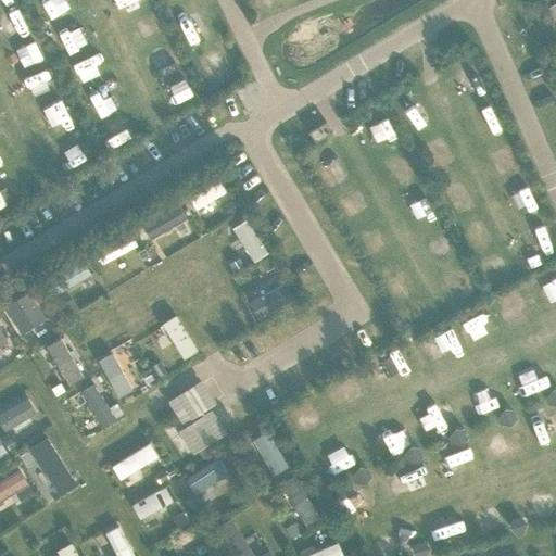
[(332,131),(327,123),(310,133),(316,142),(332,131)]
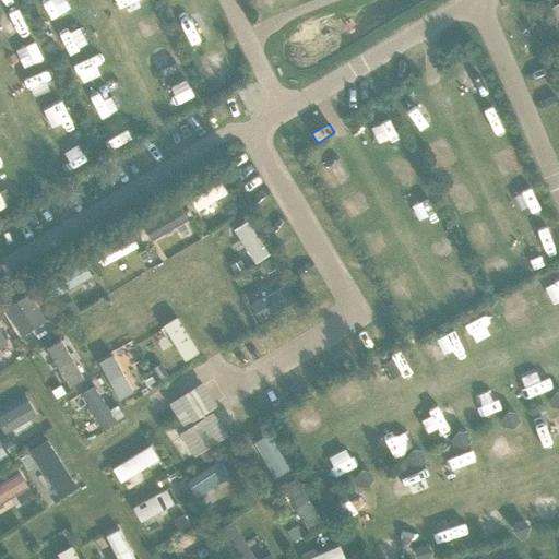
[(198,211),(226,193),(218,180),(190,198),(198,211)]
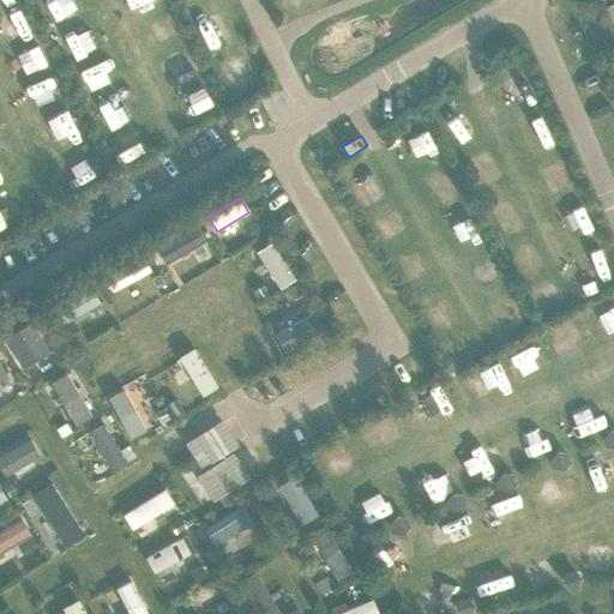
[(252,236),(262,230),(254,220),(246,226),(252,236)]
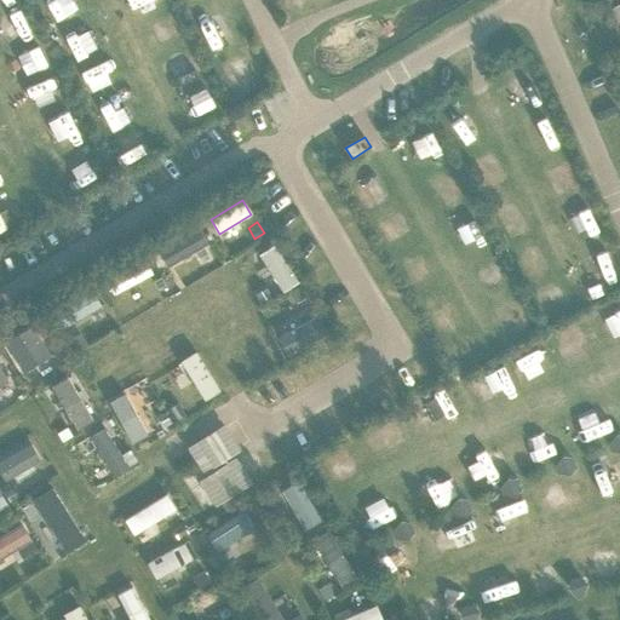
[(167,267),(207,244),(197,229),(159,251),(167,267)]
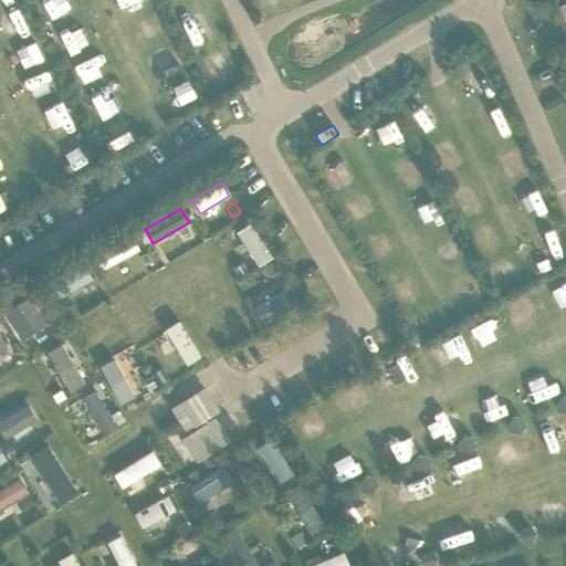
[(105,269),(139,249),(133,237),(97,255),(105,269)]
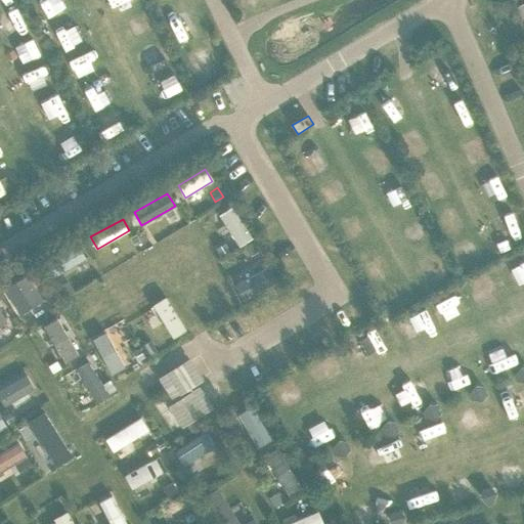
[(135,233),(129,237),(133,245),(139,241),(135,233)]
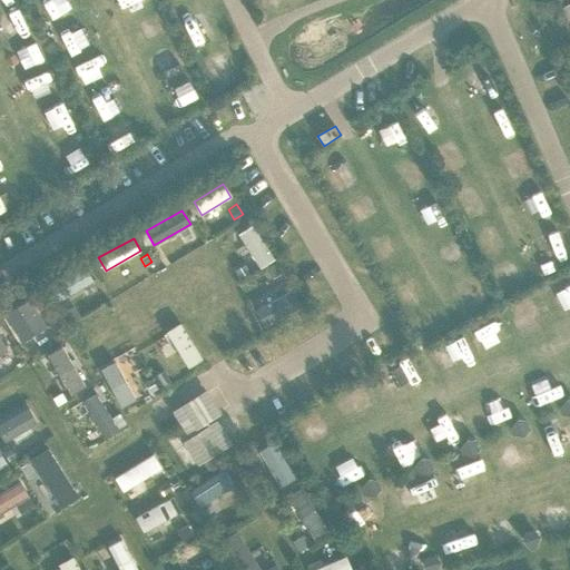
[(92,281),(84,266),(50,286),(59,301),(92,281)]
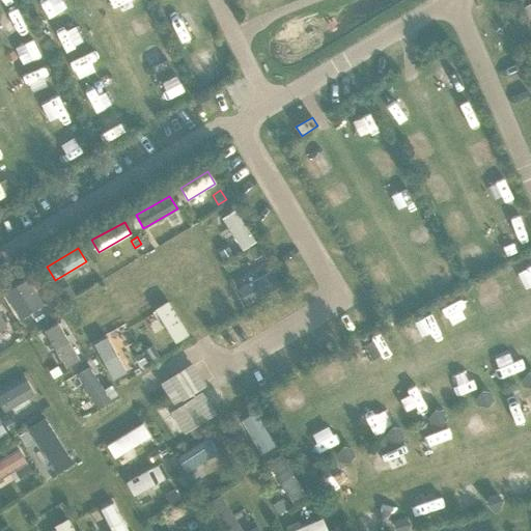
[(192,394),(205,385),(193,364),(161,384),(174,406),(178,402),(180,407),(170,413),(185,434),(216,414),(203,392),(194,398),(192,394)]
